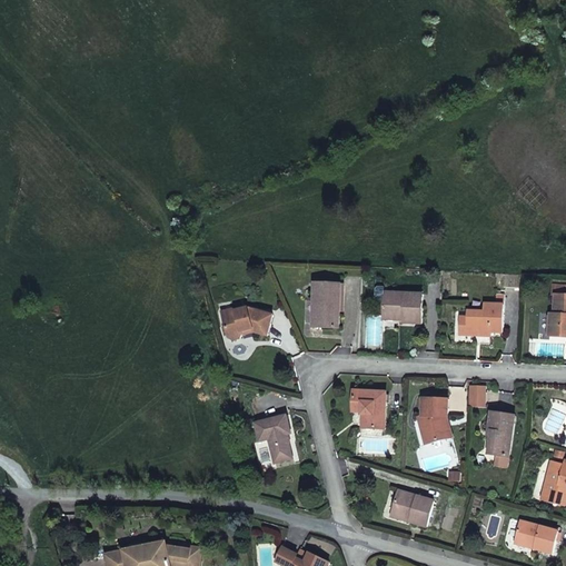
[(314,298),(313,324),(336,325),(339,281),(313,280),(311,298),(314,298)]
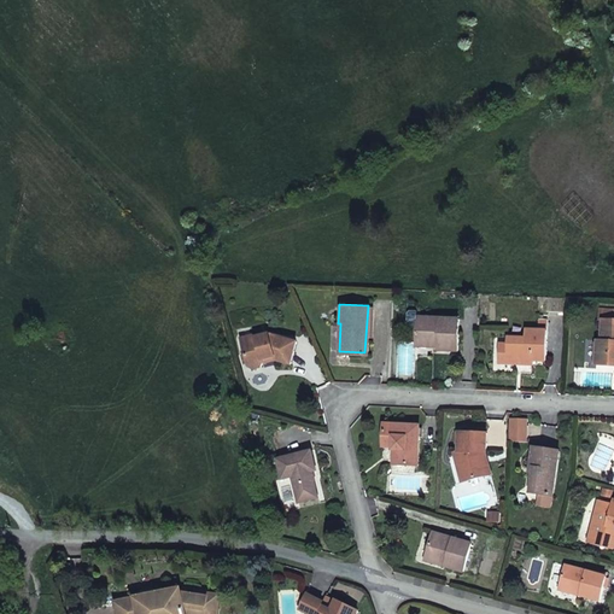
[(613,317),(613,307),(596,307),(596,317),(600,317),(600,316),(613,317)]
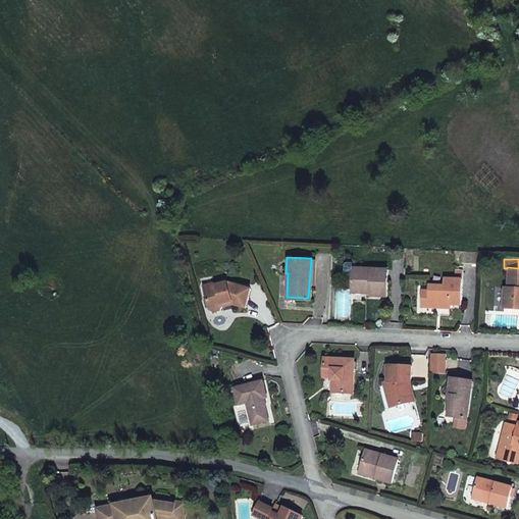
[(367,294),(384,294),(385,267),(350,265),(349,288),(368,289),(367,294)]
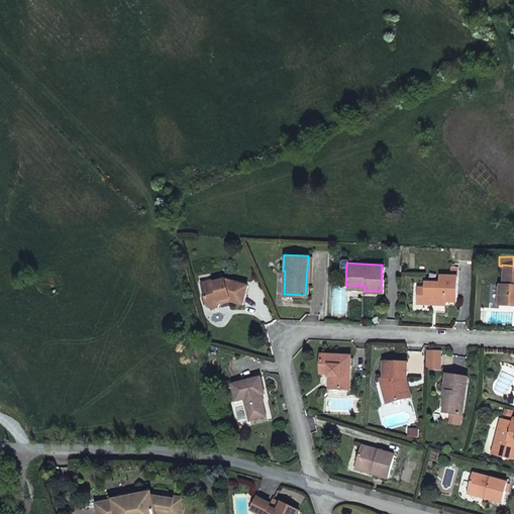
[(513,266),(502,265),(502,266),(501,283),(498,283),(497,303),(513,303),(513,266)]
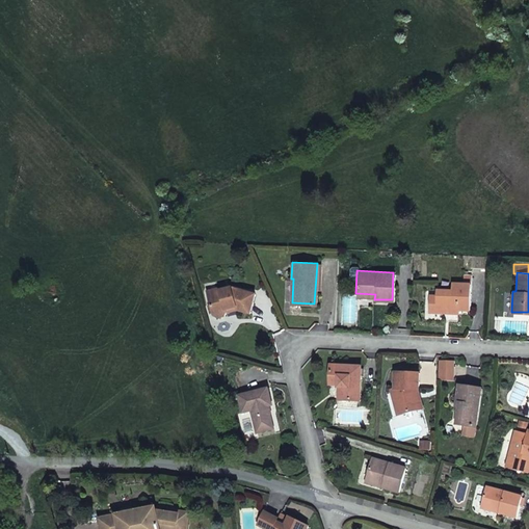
[(457,308),(468,308),(469,282),(469,274),(460,273),(460,282),(450,282),(450,290),(445,290),(445,289),(434,289),(434,294),(434,308),(446,308),(446,311),(457,311),(457,308)]
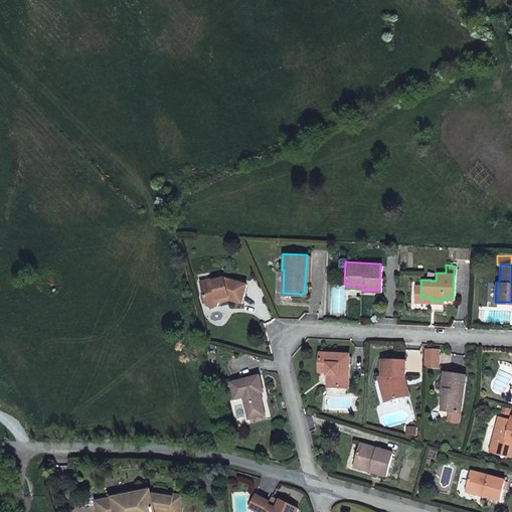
[(211,279),(211,277),(199,279),(204,303),(207,305),(215,303),(216,300),(216,297),(226,295),(227,297),(239,301),(244,283),(222,276),(218,277),(211,279)]
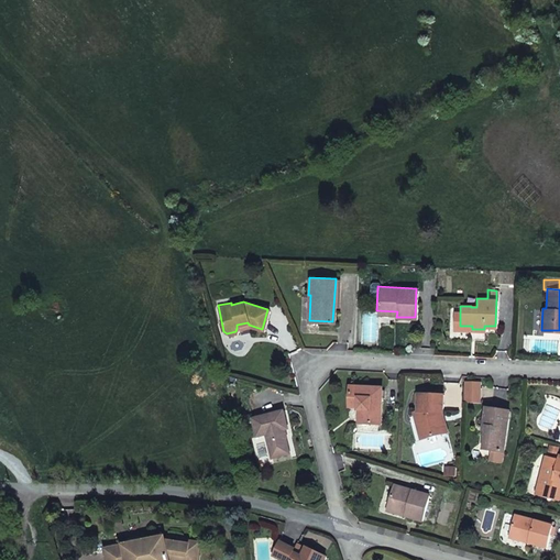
[(360,407),(359,420),(377,421),(380,386),(348,384),(347,404),(355,405),(355,407),(360,407)]
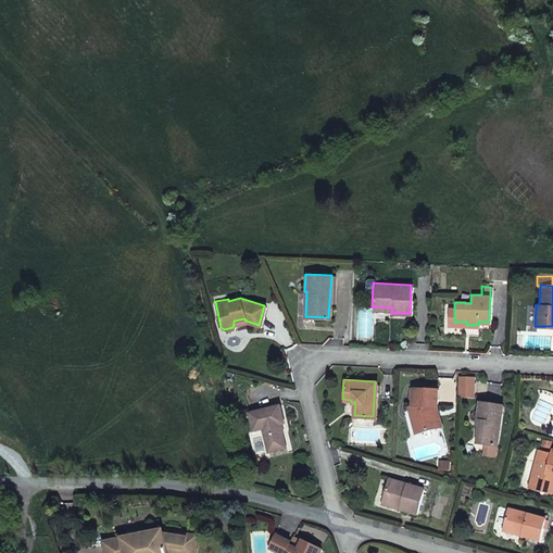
[(429,405),(436,405),(436,387),(411,386),(410,403),(406,404),(413,431),(435,426),(429,405)]
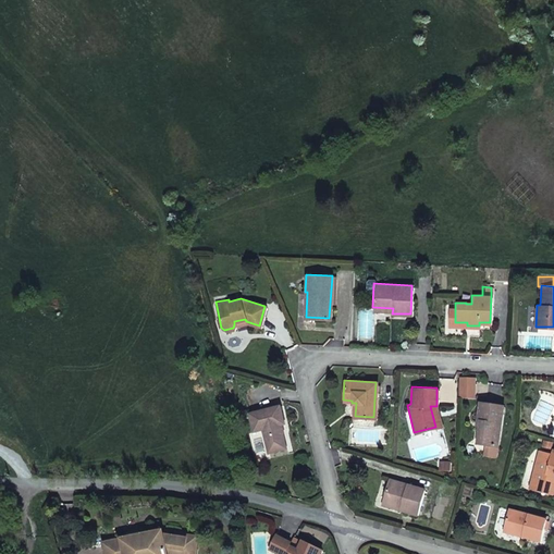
[(484,443),(495,444),(502,404),(479,401),(476,419),(479,419),(476,441),(484,443)]
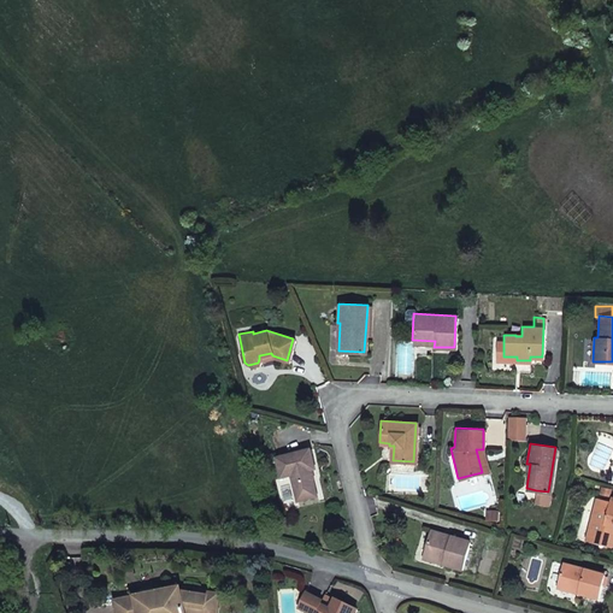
[(308,446),(273,455),(278,476),(288,473),(295,500),(316,494),(311,476),(308,475),(307,469),(310,469),(313,467),(308,446)]
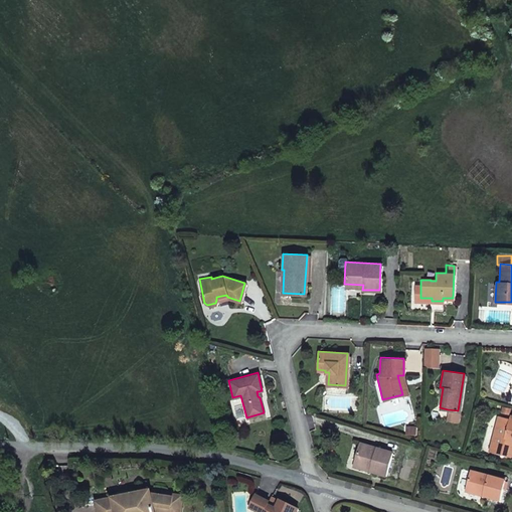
[(403,375),(397,375),(402,394),(407,392),(403,375)]
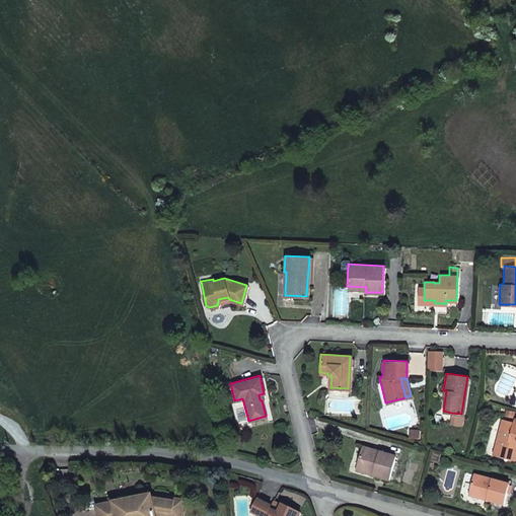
[(451,413),(449,422),(460,423),(461,414),(451,413)]
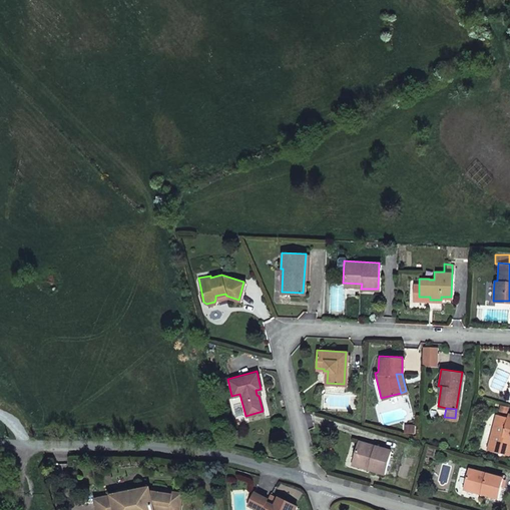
[(499,444),(497,450),(508,453),(509,446),(509,413),(508,413),(507,417),(495,414),(488,441),(499,444)]
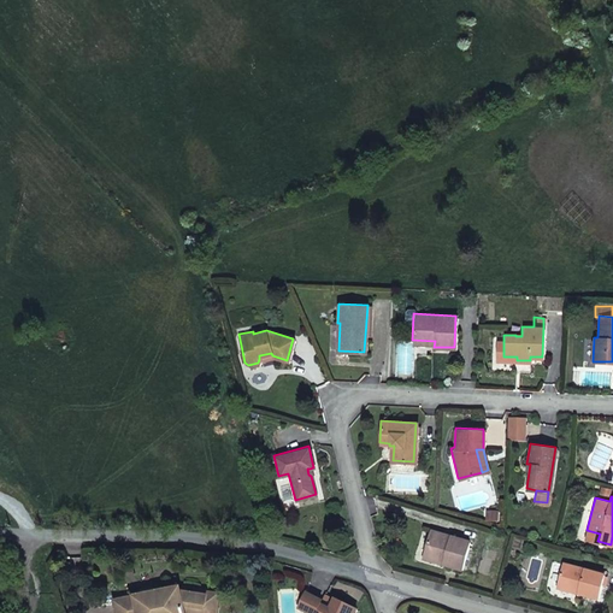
[(496,510),(484,508),(484,518),(496,519),(496,510)]
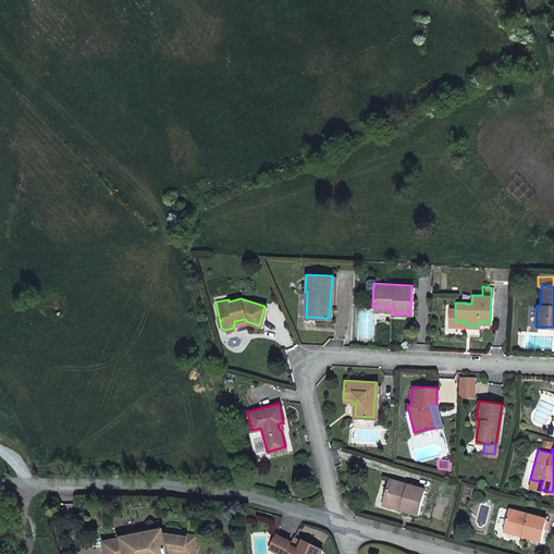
[(399,505),(399,508),(415,513),(423,488),(389,478),(382,500),(399,505)]
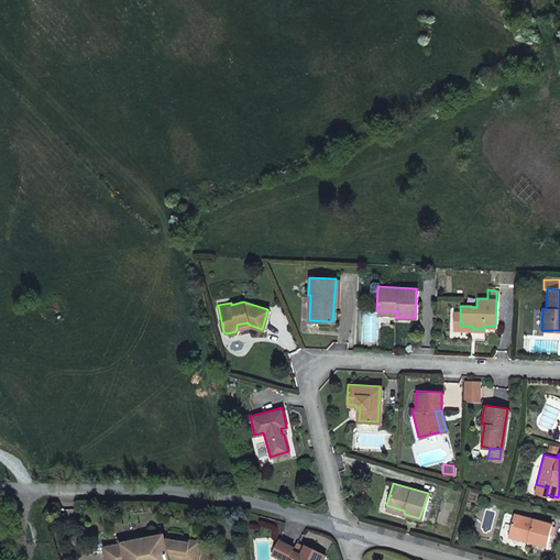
[(536,484),(534,491),(546,494),(548,487),(536,484)]
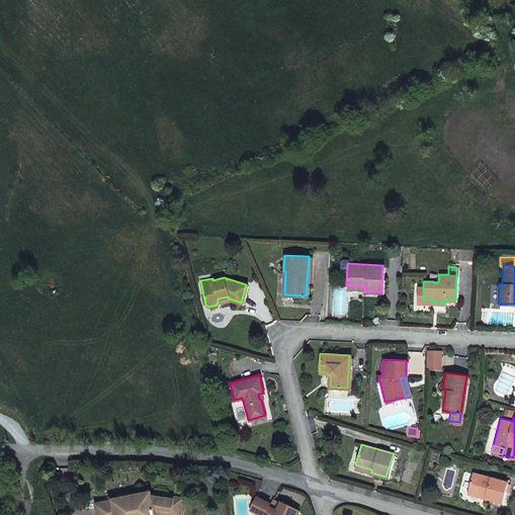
[(485,494),(484,497),(501,501),(506,481),(471,471),(466,490),(485,494)]
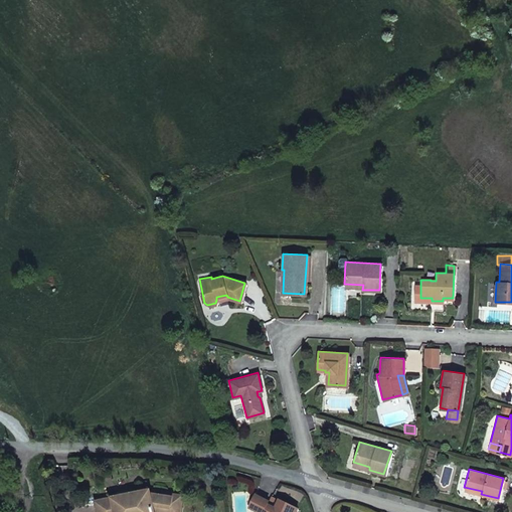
[(168,492),(167,494),(149,491),(149,488),(130,492),(128,494),(115,497),(112,495),(94,499),(96,511),(168,511),(169,505),(179,507),(181,494),(168,492)]
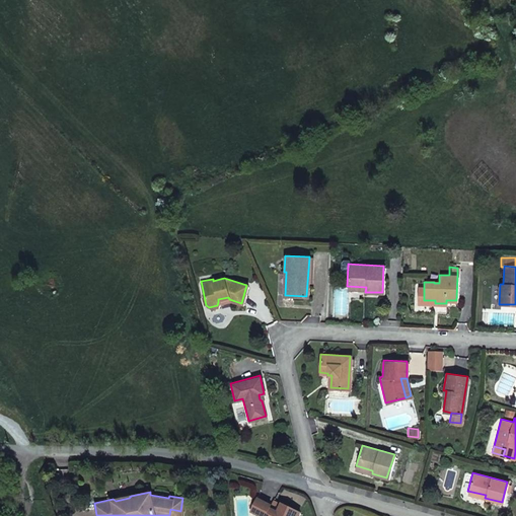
[(295,515),(298,511),(280,502),(276,510),(268,506),(269,503),(255,497),(249,510),(262,515),(295,515)]
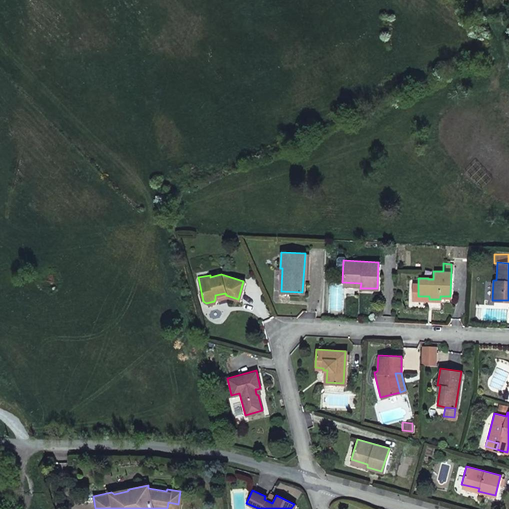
All buildings are outlined.
